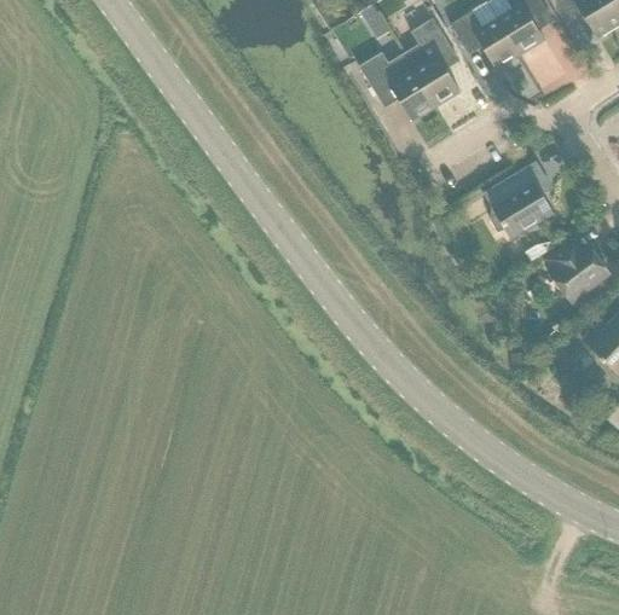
[(497,17),(519,54),(544,39),(525,9),(538,0),(507,0),(512,7),(497,17)]
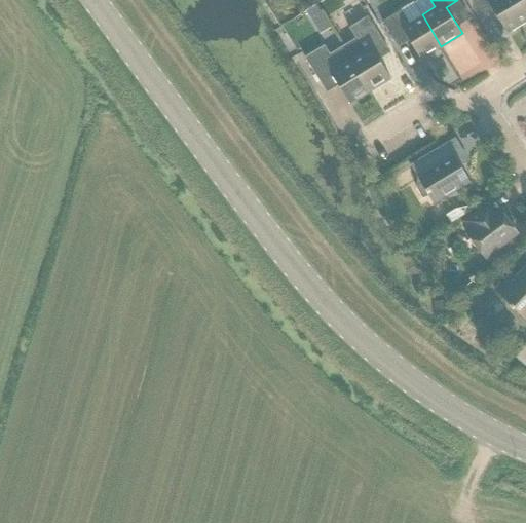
[(525,19),(525,15),(516,0),(472,0),(482,15),(493,8),(508,31),(525,19)]
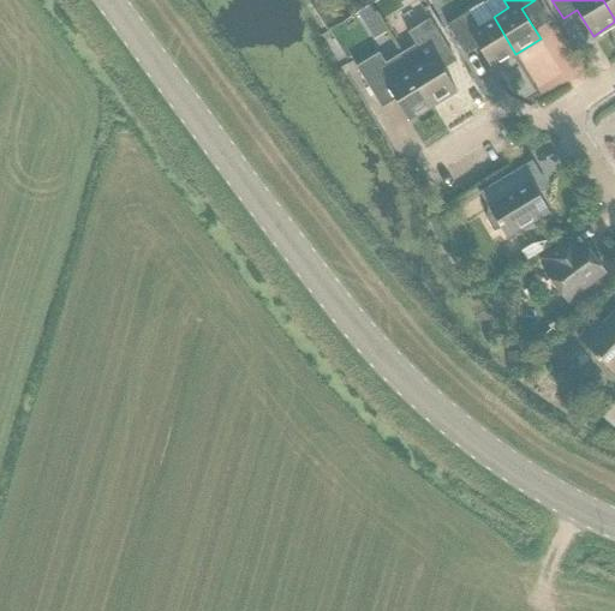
[(603,0),(614,18),(614,0),(603,0)]
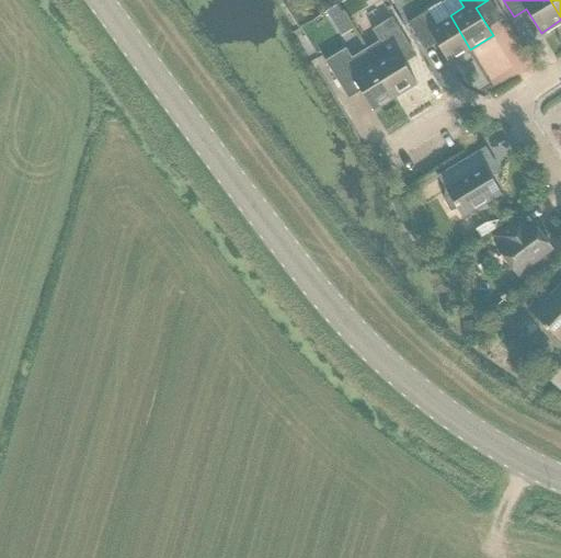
[(335,4),(325,11),(330,18),(340,11),(335,4)]
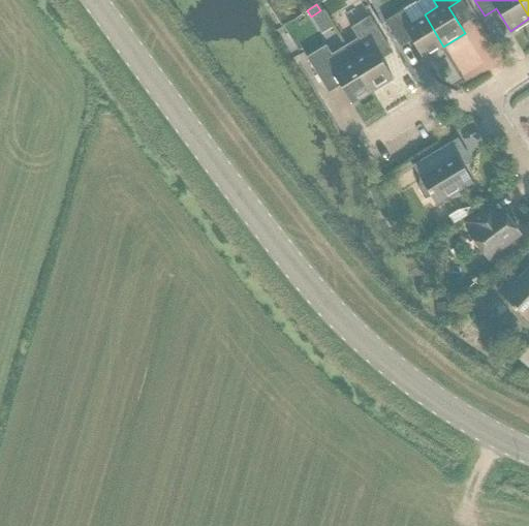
[(443,47),(425,14),(411,23),(403,8),(384,20),(397,39),(407,33),(424,59),(443,47)]
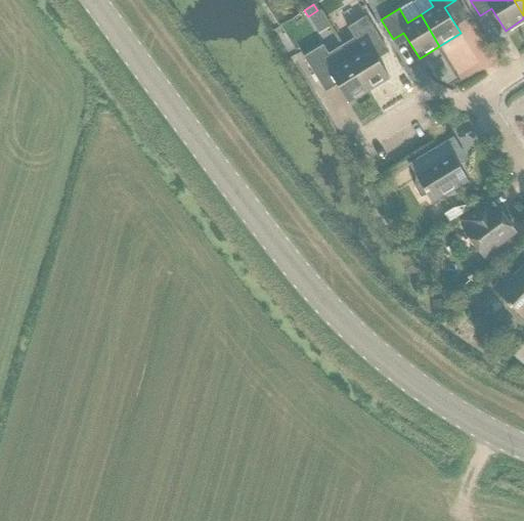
[(340,44),(368,90),(389,77),(374,51),(385,44),(366,14),(347,26),(353,36),(340,44)]
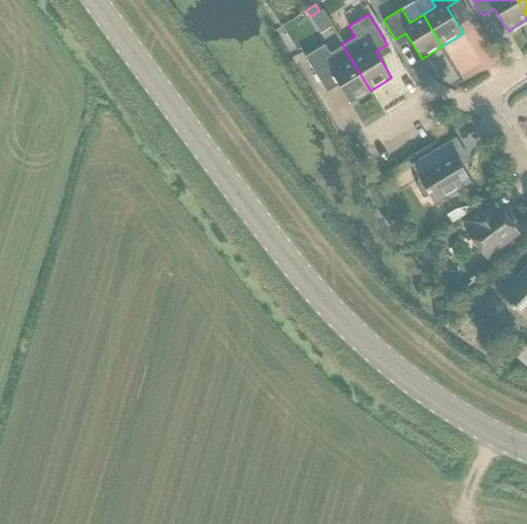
[(323,84),(335,77),(350,103),(371,91),(342,44),(329,53),(324,43),(305,56),(323,84)]
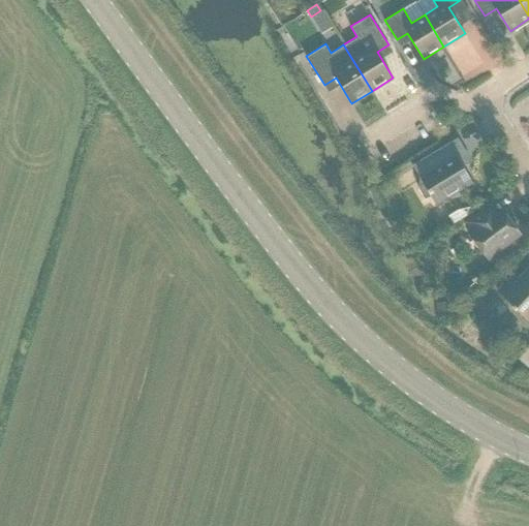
[(436,204),(462,188),(472,182),(463,165),(466,163),(467,157),(464,152),(466,151),(458,136),(412,164),(418,176),(418,188),(425,197),(431,194),(436,204)]
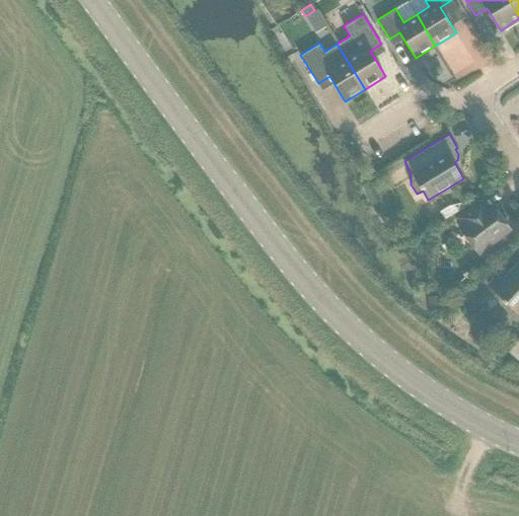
[(489,210),(482,200),(458,217),(466,226),(461,230),(480,256),(494,246),(491,243),(511,228),(494,206),(489,210)]
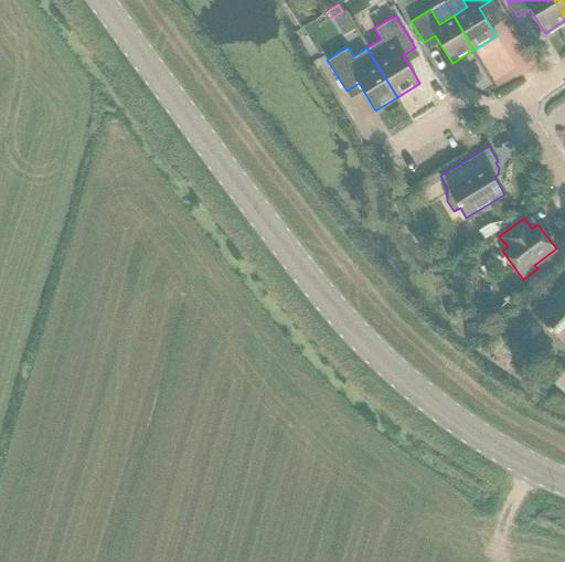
[(492,232),(488,225),(479,231),(483,237),(492,232)]
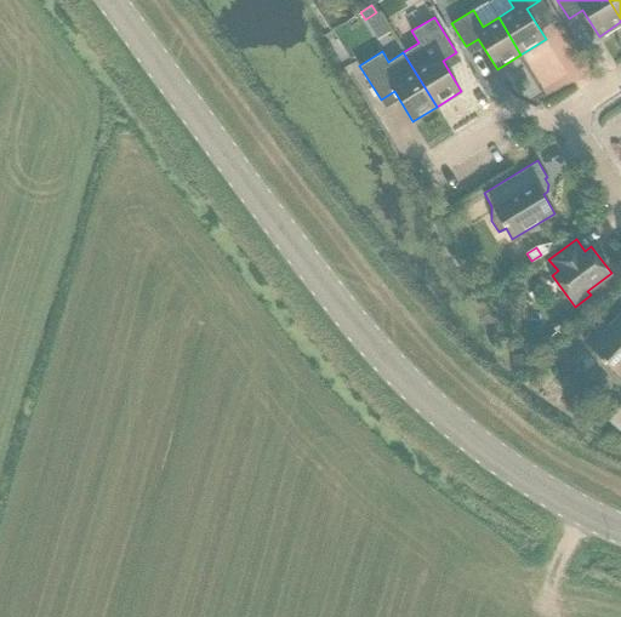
[(620,316),(610,327),(602,320),(584,338),(602,356),(599,359),(603,363),(605,360),(620,376),(620,375),(620,373),(620,372),(620,316)]
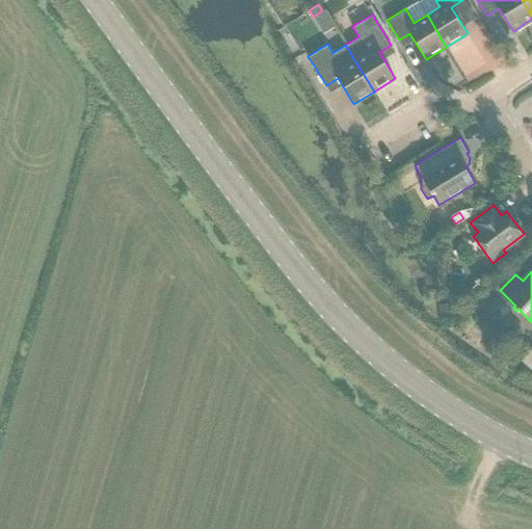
[(454,305),(452,305),(439,307),(440,315),(453,313),(455,312),(454,305)]
